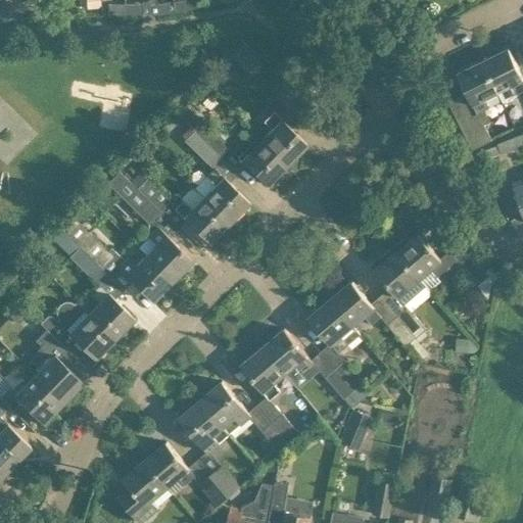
[(175,10),(191,7),(189,0),(180,0),(173,1),(175,10)]
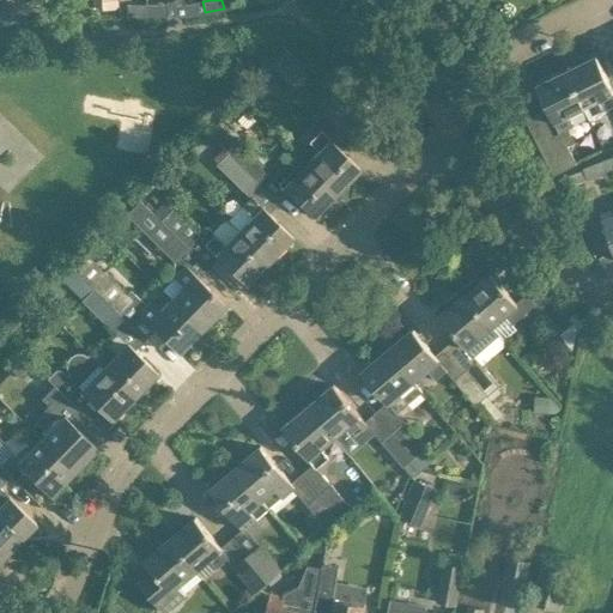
[(0,20),(10,20),(10,1),(0,1),(0,20)]
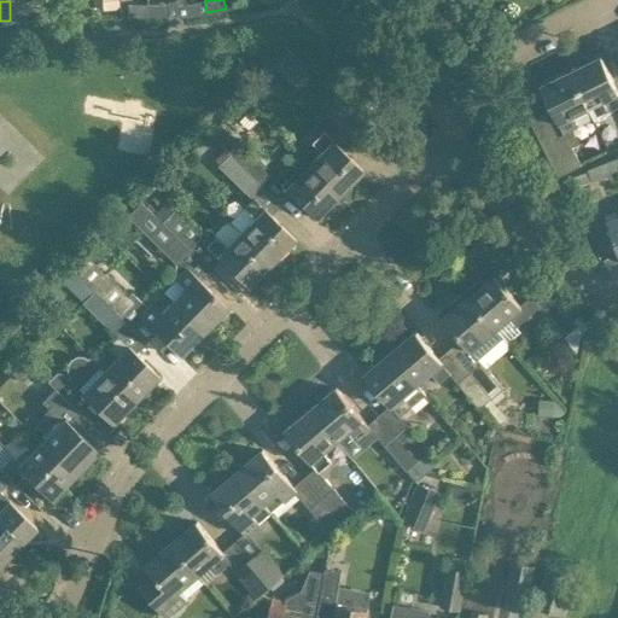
[(187,16),(191,16),(207,12),(204,1),(185,5),(187,16)]
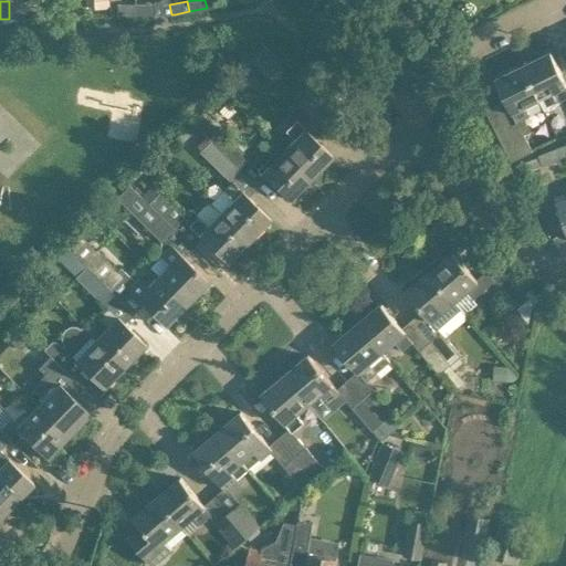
[(135,14),(135,4),(117,4),(117,14),(135,14)]
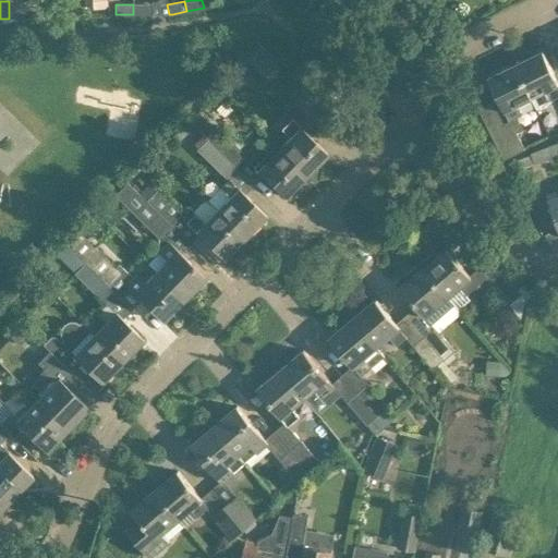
[(150,14),(150,4),(133,4),(133,14),(150,14)]
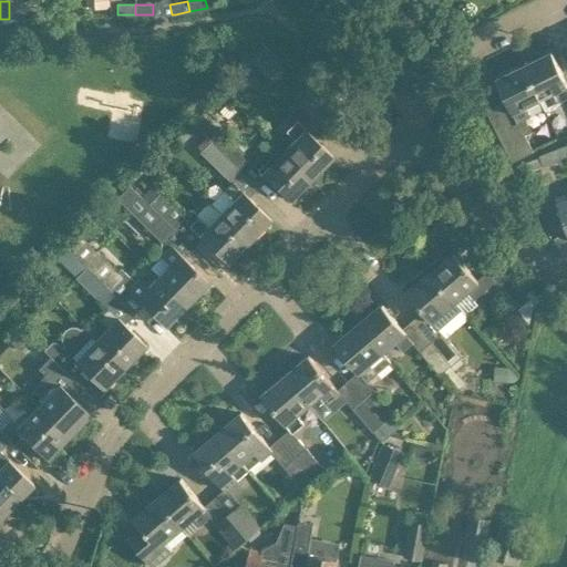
[(552,52),(524,65),(540,100),(546,111),(548,112),(557,107),(560,103),(559,102),(566,98),(566,83),(562,72),(552,52)]
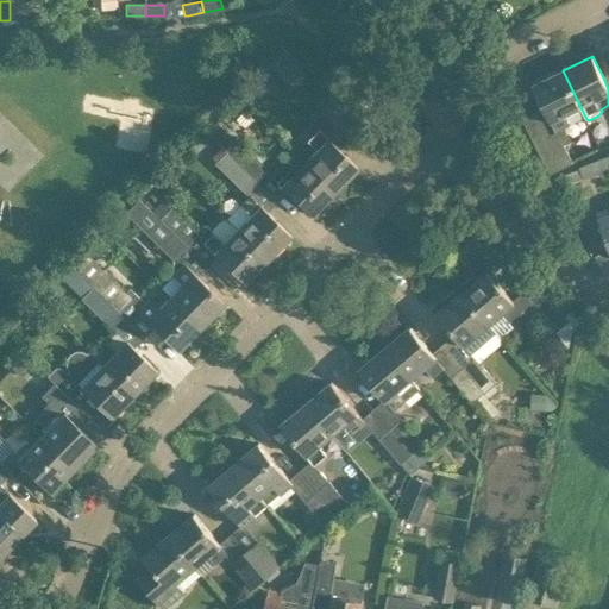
[(556,132),(570,125),(565,114),(581,107),(563,70),(533,85),(556,132)]
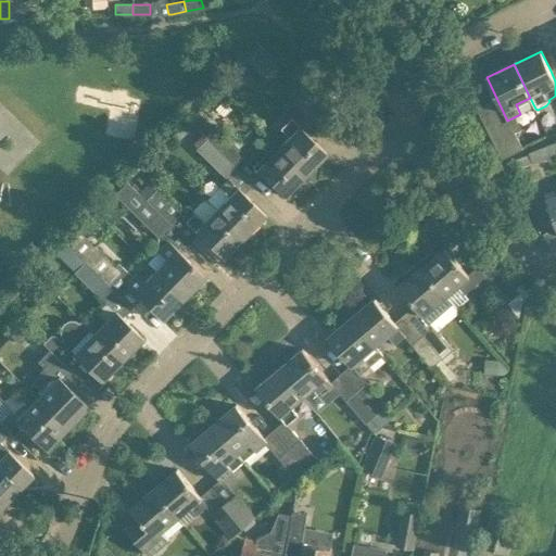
[(305,90),(293,102),(294,102),(317,126),(318,127),(330,115),(331,114),(306,89),(305,90)]
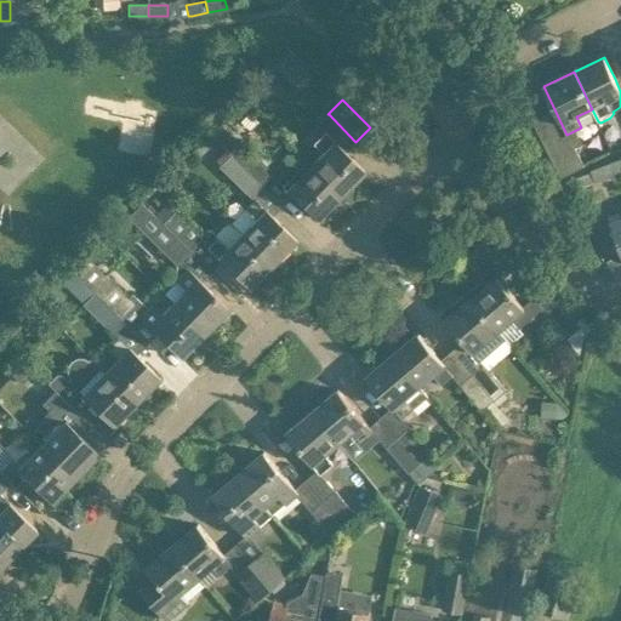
[(220,123),(209,134),(226,149),(258,182),(271,169),(266,165),(272,160),(256,144),(251,151),(241,142),(240,143),(221,123),(220,123)]
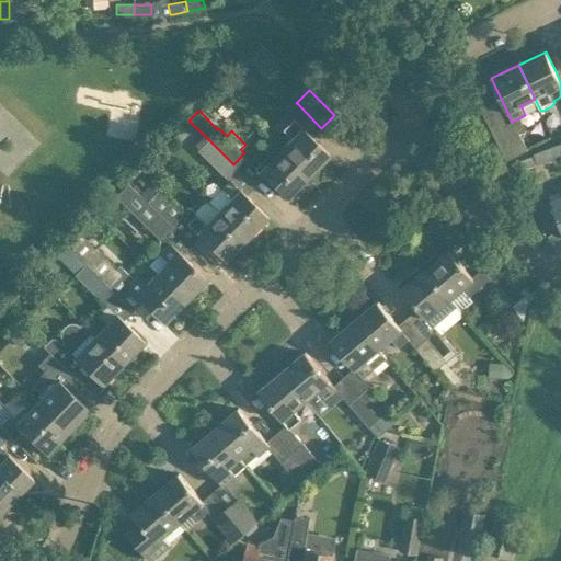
[(292,138),(279,149),(307,175),(329,155),(311,137),(294,118),(293,119),(283,129),(292,138)]
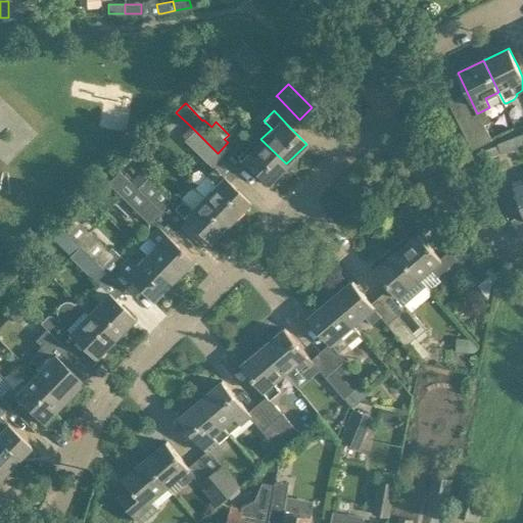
[(472,150),(492,140),(481,116),(461,126),(472,150)]
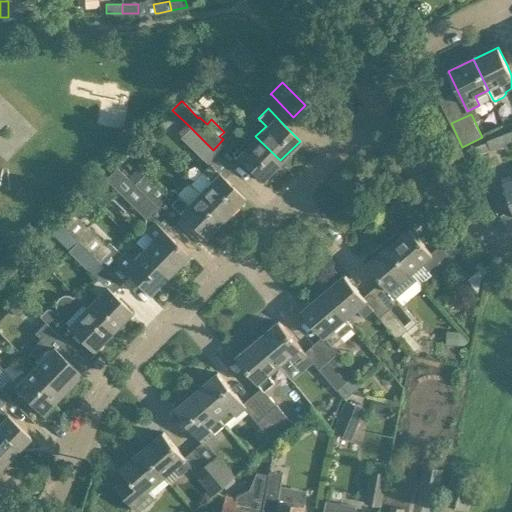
[(186,123),(177,133),(180,136),(179,137),(203,160),(213,150),(186,123)]
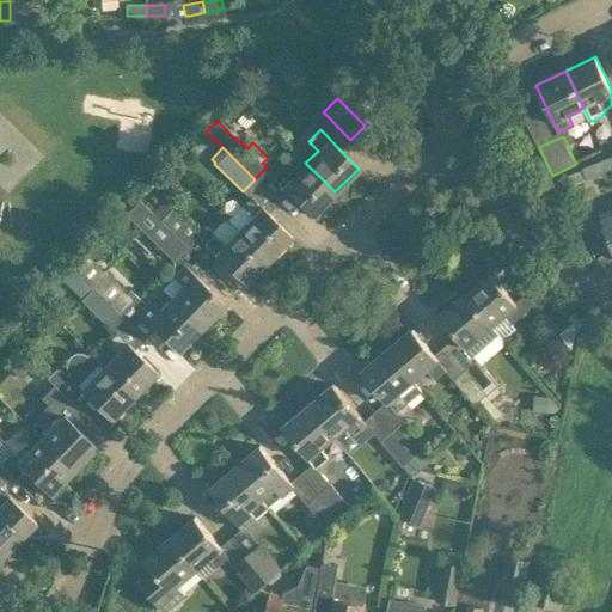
[(586,181),(611,170),(611,159),(611,157),(581,167),(586,181)]
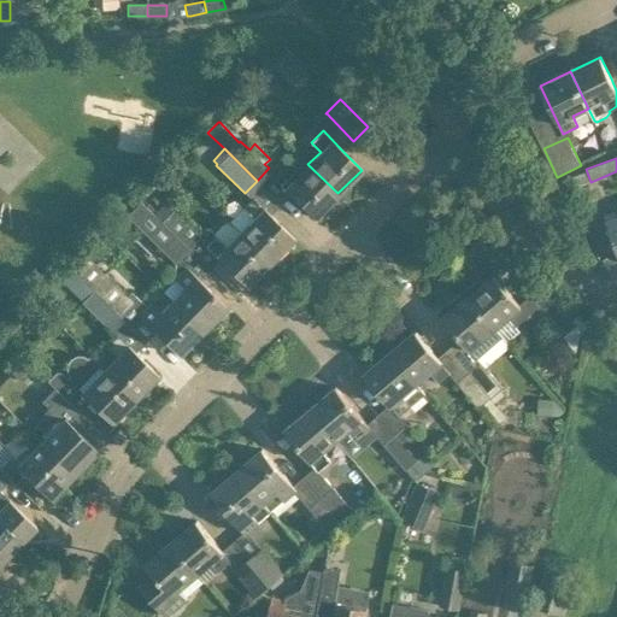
[(277,176),(275,178),(291,193),(297,200),(313,217),(338,193),(307,164),(295,176),(287,168),(277,176)]
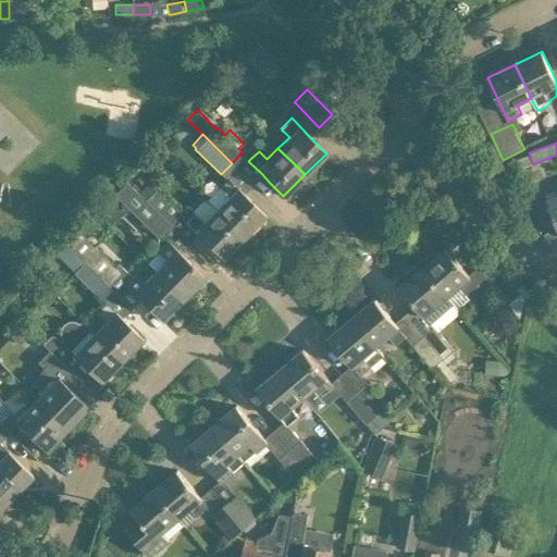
[(515,182),(508,171),(505,173),(500,175),(497,177),(503,188),(515,182)]
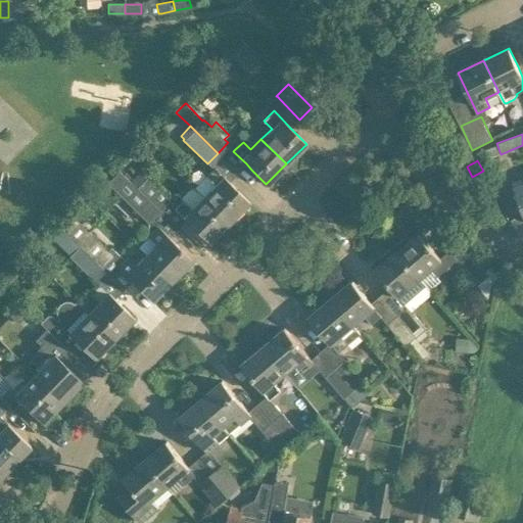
[(216,184),(203,196),(229,222),(249,202),(235,188),(229,182),(215,168),(212,170),(206,176),(216,184)]
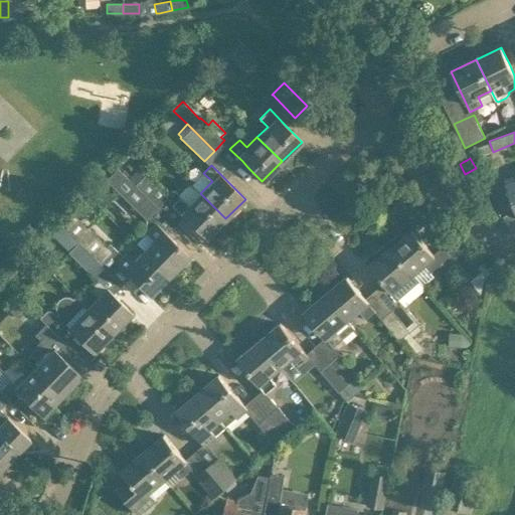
[(118,168),(106,180),(146,219),(146,231),(154,240),(144,250),(169,276),(189,255),(174,241),(166,233),(155,222),(154,223),(148,217),(158,207),(125,175),(118,168)]
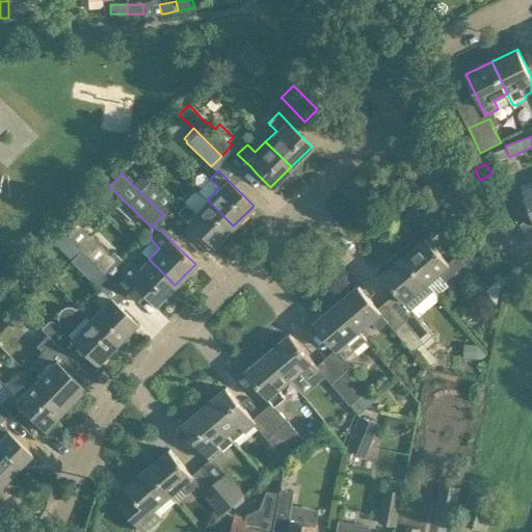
[(129,181),(163,214),(173,205),(149,181),(143,176),(137,183),(132,178),(129,181)]
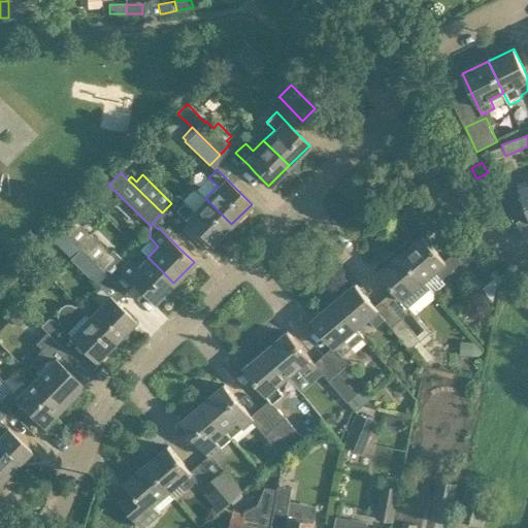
[(527,213),(527,186),(519,190),(527,213)]
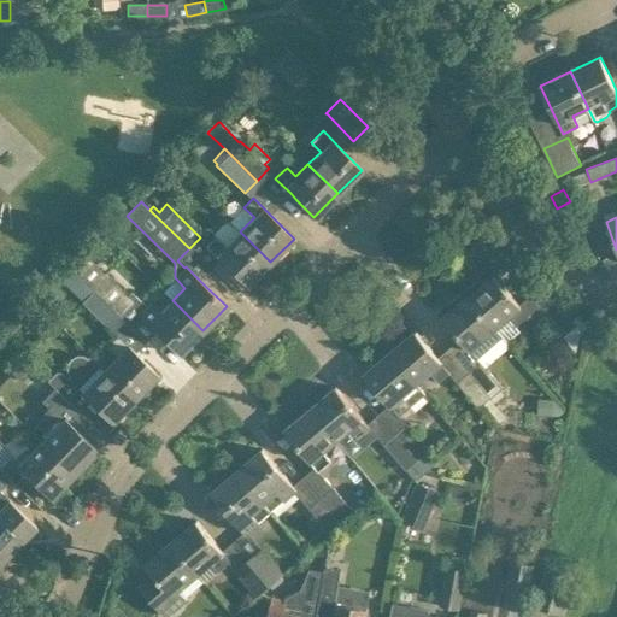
[(207,244),(205,246),(219,259),(229,269),(246,286),(270,262),(240,231),(225,246),(215,236),(207,244)]
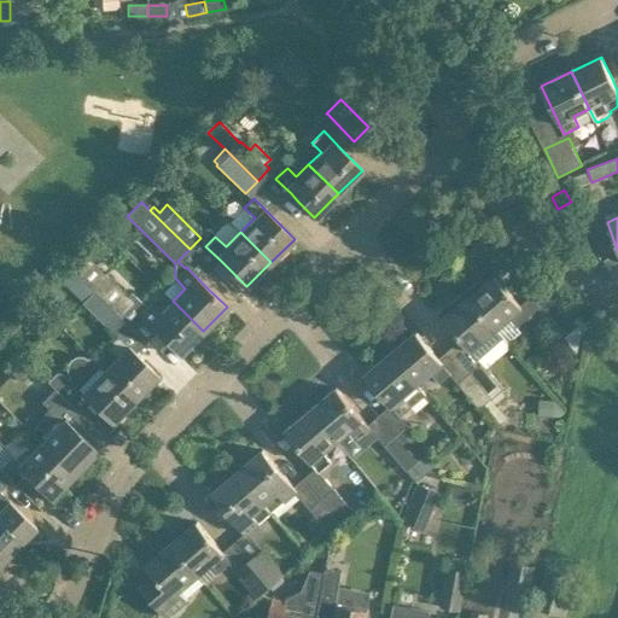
[(87,256),(73,270),(77,275),(93,291),(117,315),(132,301),(127,296),(105,275),(98,268),(87,257),(87,256)]
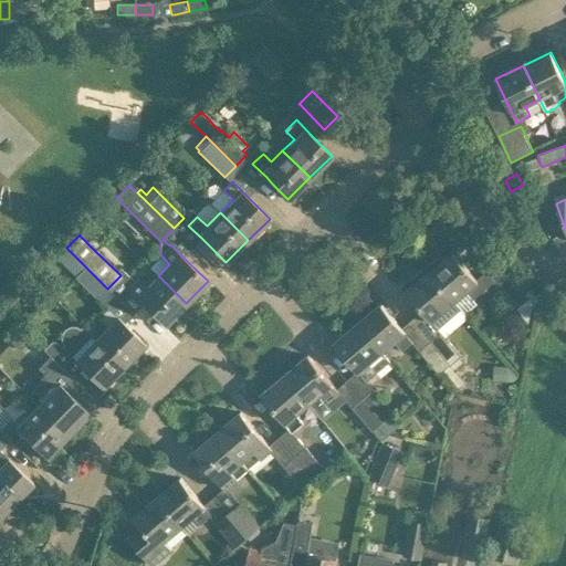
[(426,268),(453,301),(465,291),(473,300),(495,281),(486,271),(477,280),(453,252),(444,260),(441,257),(438,257),(426,268)]
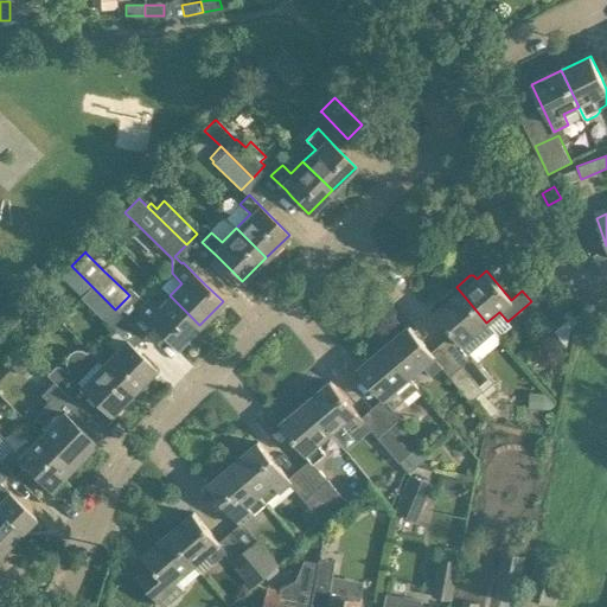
[(81,296),(80,298),(103,320),(115,310),(91,286),(83,294),(81,296)]
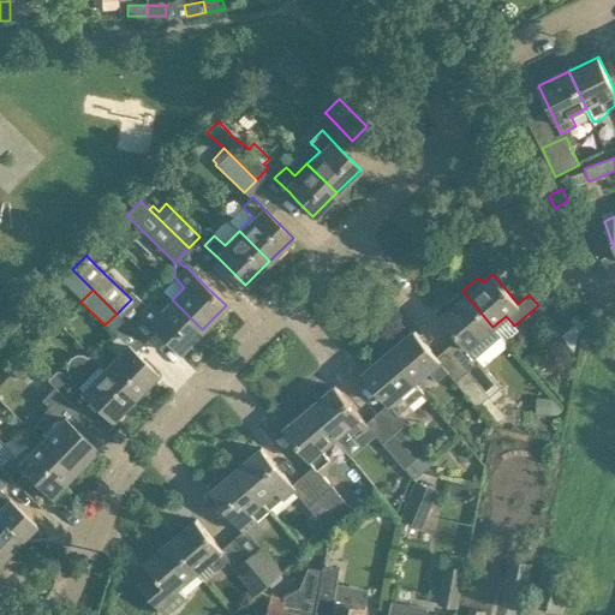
[(493,327),(463,291),(449,302),(447,305),(451,310),(441,317),(457,336),(476,358),(484,351),(488,356),(505,342),(493,327)]
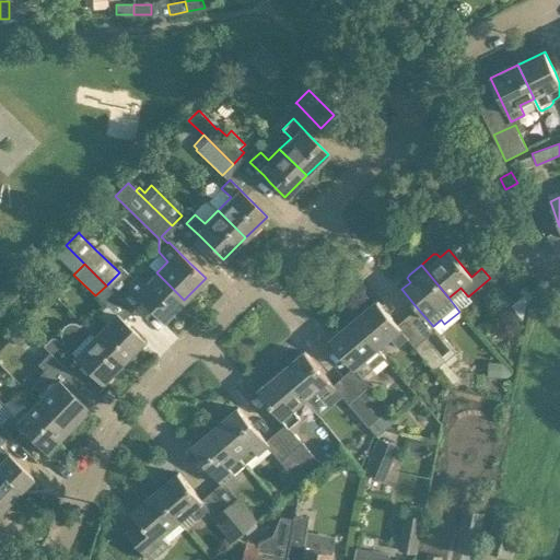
[(133,279),(126,287),(141,301),(147,306),(162,322),(184,300),(156,272),(146,283),(137,276),(133,279)]
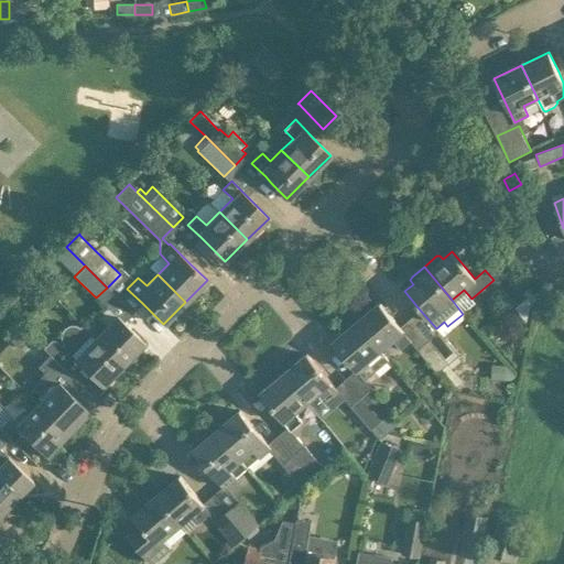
[(522,293),(508,278),(506,275),(495,285),(514,308),(527,297),(523,293),(522,293)]
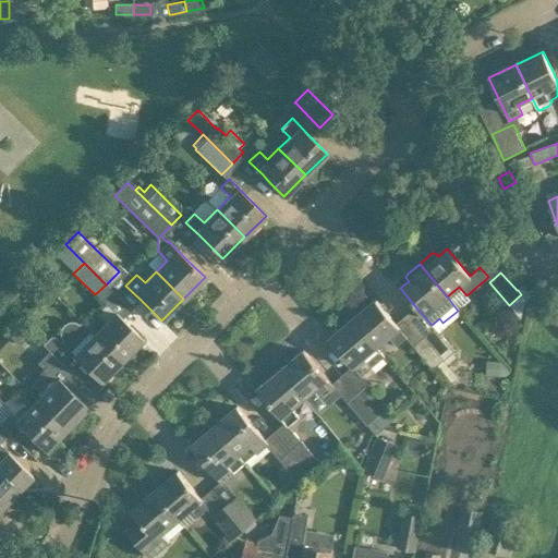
[(408,338),(390,317),(376,301),(353,319),(376,347),(388,336),(397,346),(408,338)]
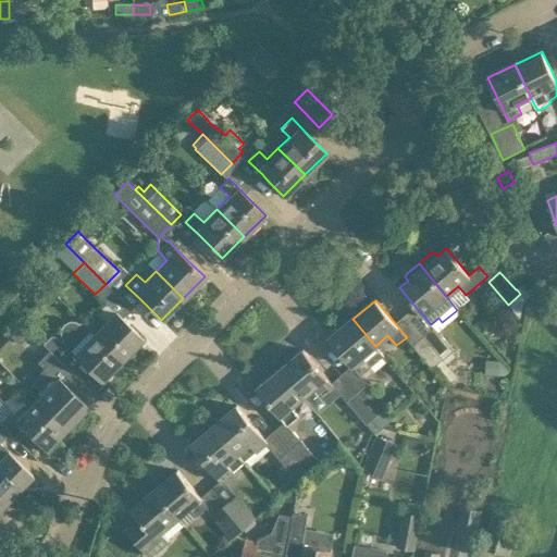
[(104,322),(94,333),(122,360),(144,338),(127,323),(122,318),(107,301),(104,304),(96,313),(104,322)]
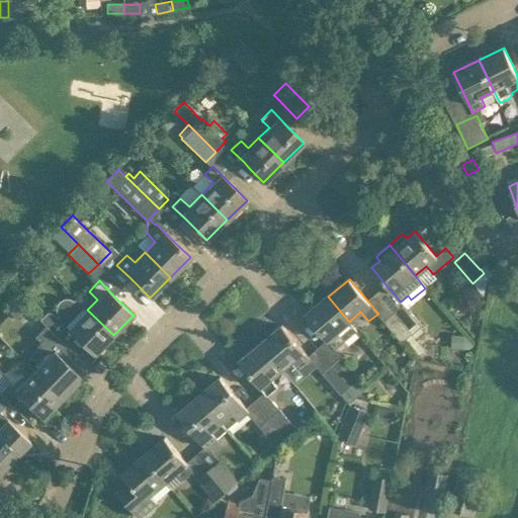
[(12,294),(2,305),(9,313),(19,303),(12,294)]
